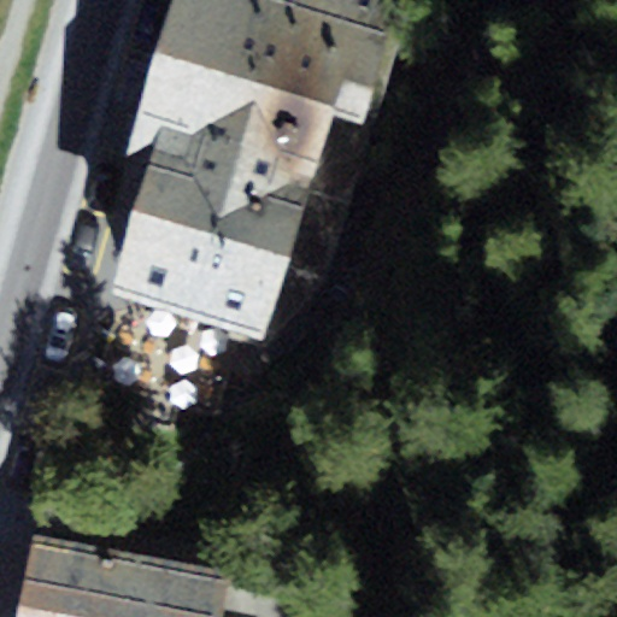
[(171,0),(125,158),(151,165),(157,144),(311,189),(334,112),(364,122),(400,0),(171,0)]
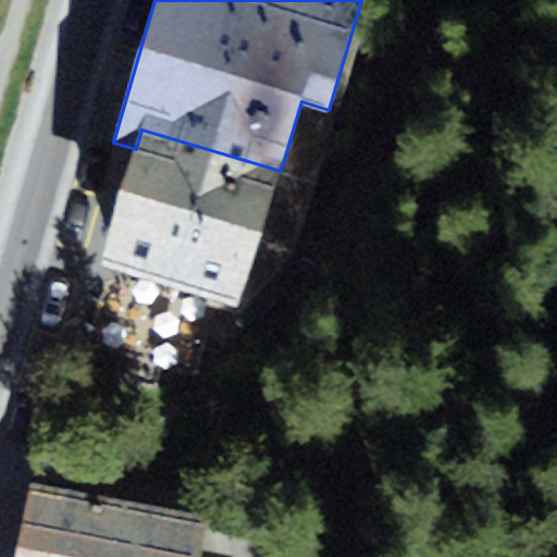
[(240,305),(281,171),(141,130),(136,149),(101,263),(240,305)]
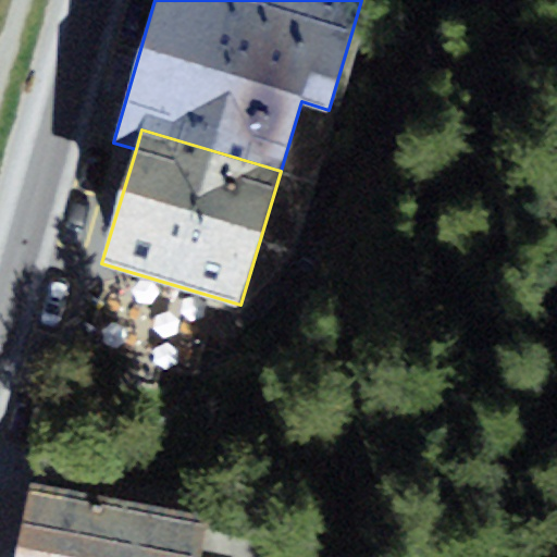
[(19,547),(69,556),(112,556),(125,499),(33,481),(19,547)]
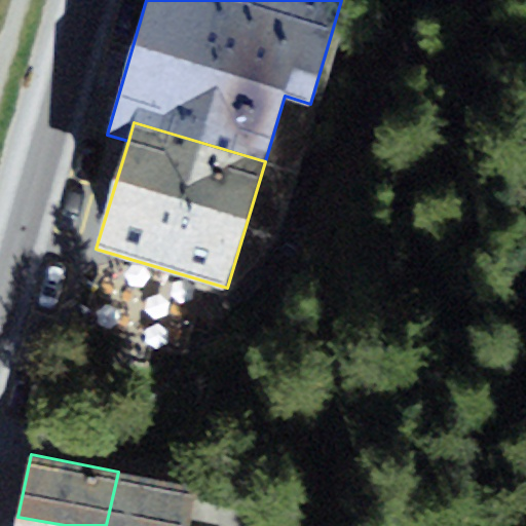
[(190,525),(198,488),(118,472),(106,525),(190,525)]
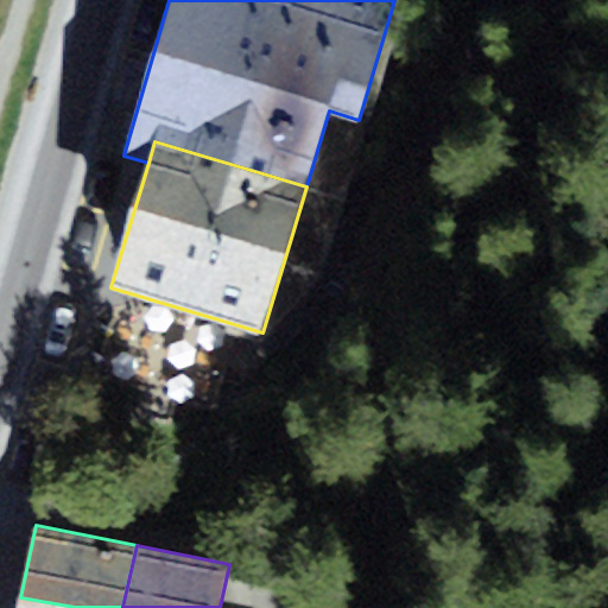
[(75,607),(20,597),(18,607),(75,607)]
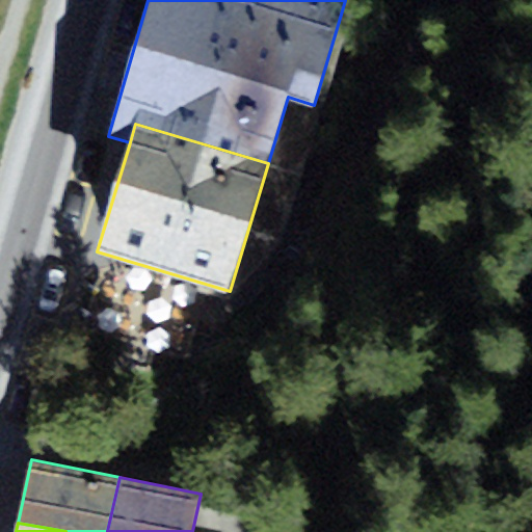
All buildings are outlined.
